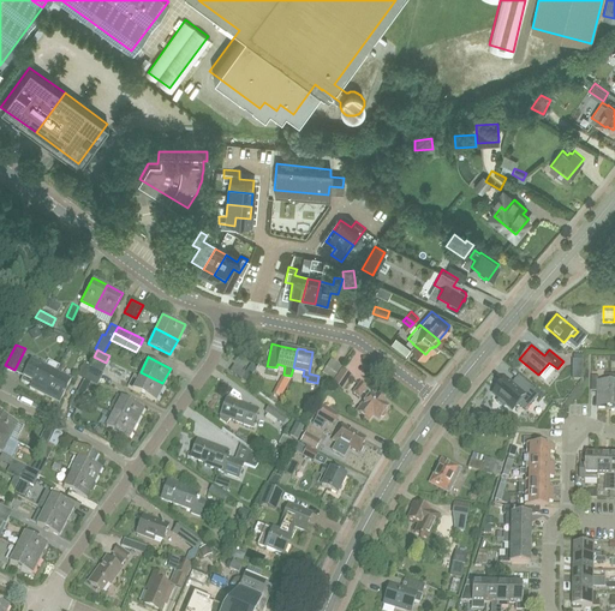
[(30,358),(22,375),(31,379),(29,385),(43,393),(55,370),(30,358)]
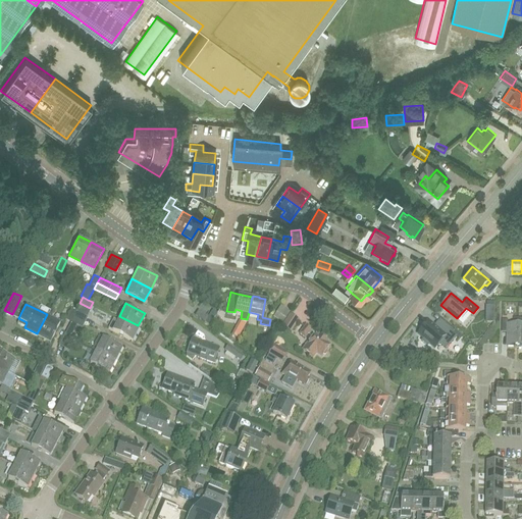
[(73,314),(76,309),(70,306),(65,317),(70,320),(73,314)]
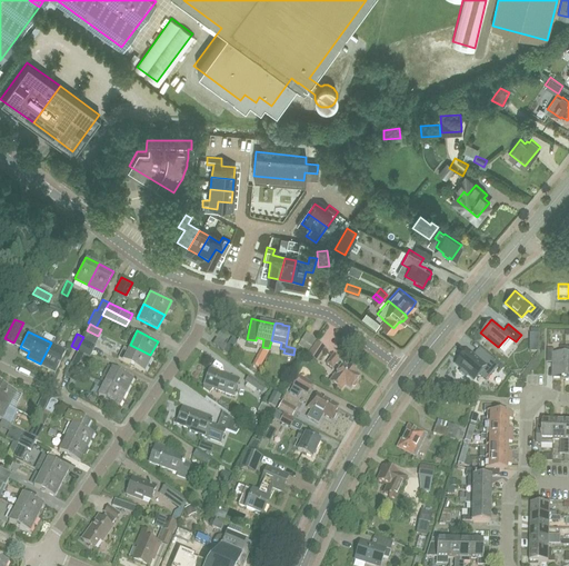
[(212,341),(233,356),(238,349),(235,347),(238,344),(235,341),(237,338),(232,335),(226,343),(217,336),(212,341)]
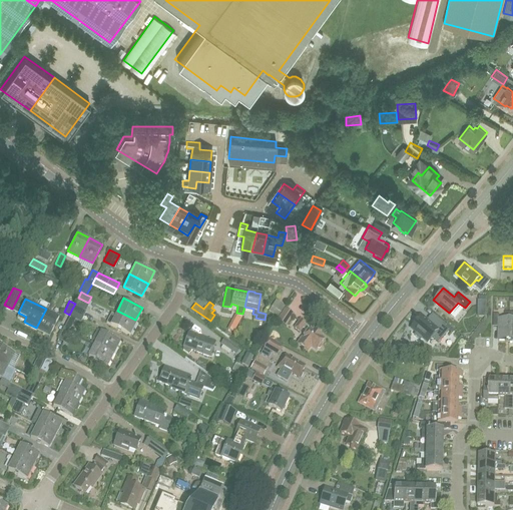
[(82,314),(85,309),(75,304),(72,309),(82,314)]
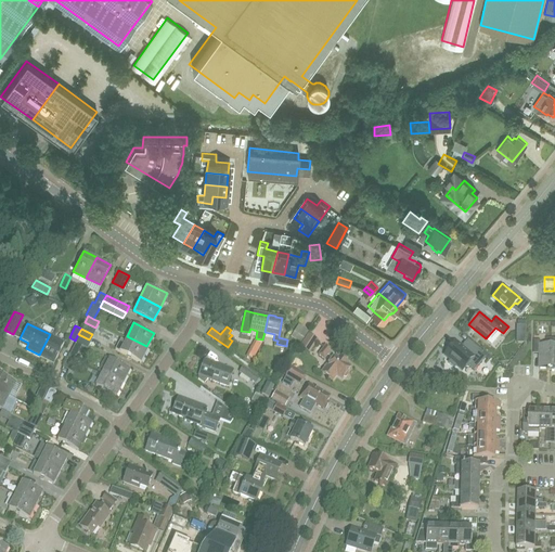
[(551,336),(551,330),(546,330),(545,335),(545,342),(540,342),(540,337),(533,337),(533,350),(539,351),(539,366),(546,366),(546,368),(550,368),(551,336)]
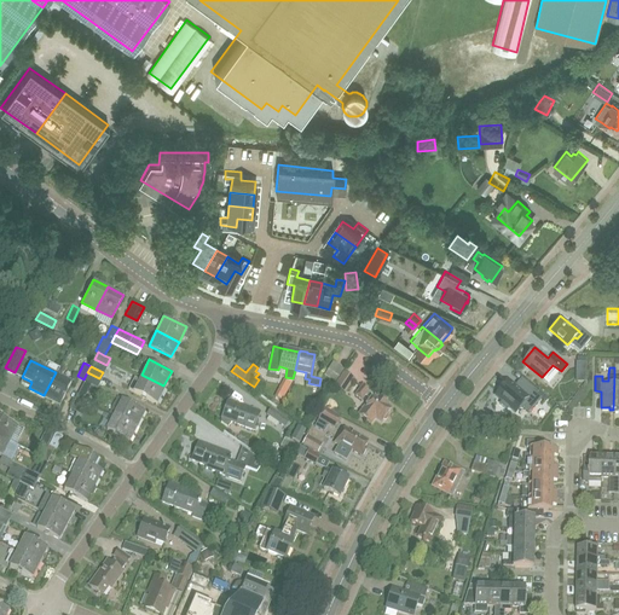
[(345,390),(354,376),(343,369),(334,383),(345,390)]
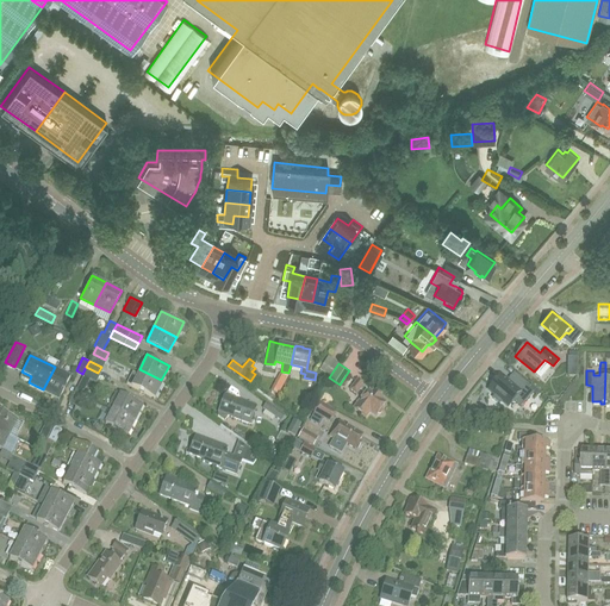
[(69,375),(55,367),(43,389),(58,398),(69,375)]
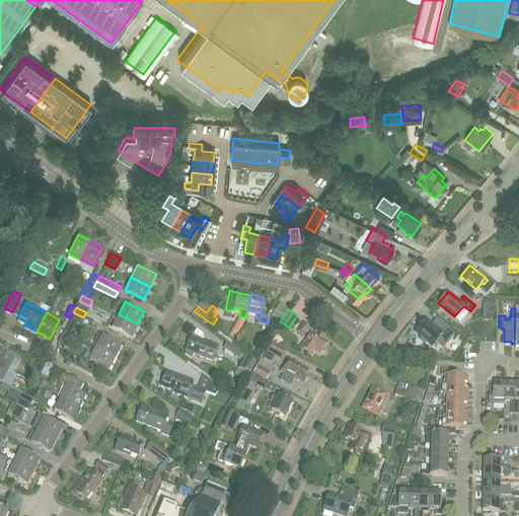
[(73,312),(70,318),(64,329),(70,333),(76,320),(81,323),(83,317),(73,312)]
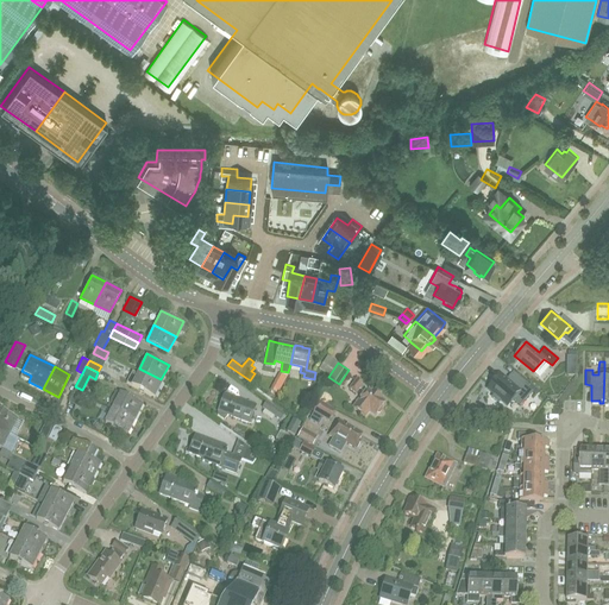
[(161,379),(139,369),(137,372),(132,369),(126,380),(154,395),(161,379)]
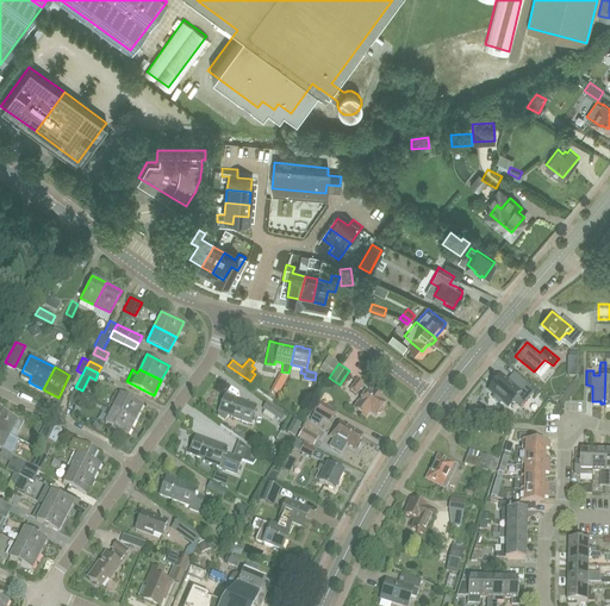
[(527,385),(528,383),(514,372),(506,380),(499,374),(487,388),(493,393),(491,397),(498,401),(500,399),(506,404),(512,398),(520,403),(530,388),(527,385)]
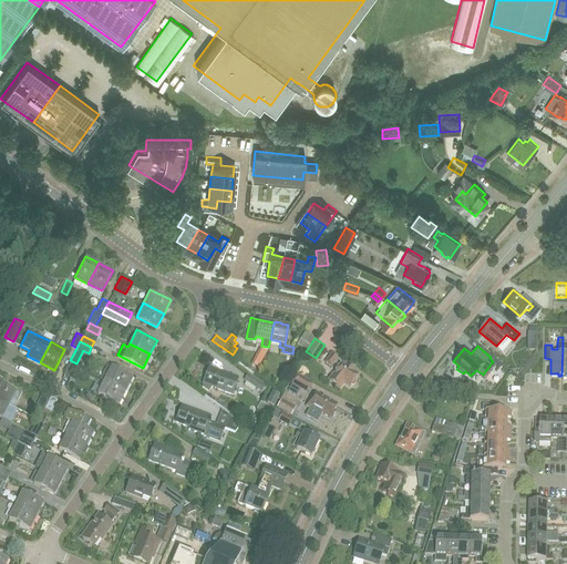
[(331,365),(339,355),(331,349),(323,360),(331,365)]
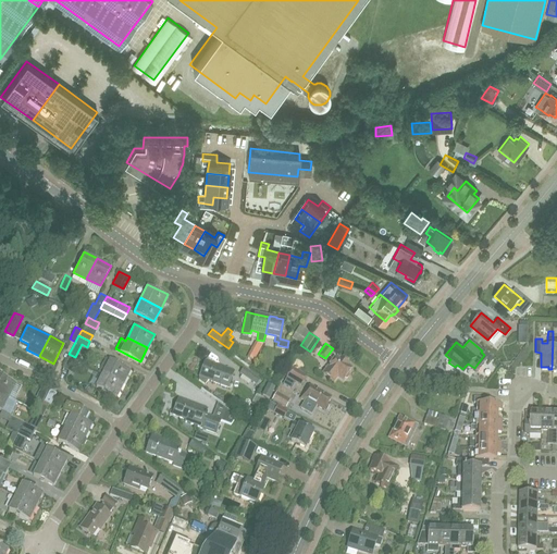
[(75,357),(69,354),(63,366),(69,369),(75,357)]
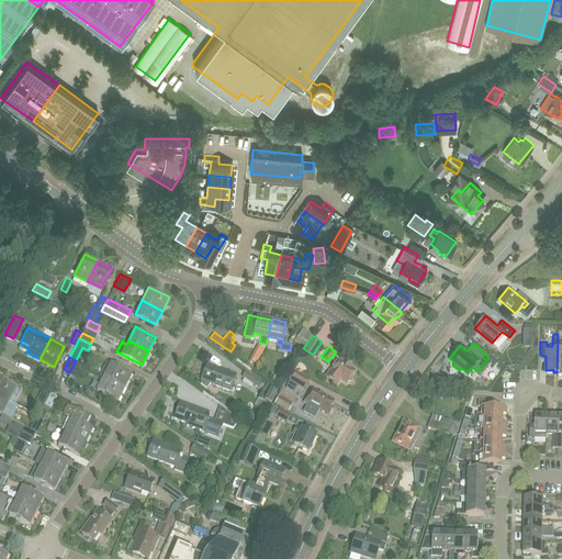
[(346,380),(355,369),(350,366),(352,364),(344,358),(343,359),(339,357),(325,375),(335,382),(339,376),(346,380)]
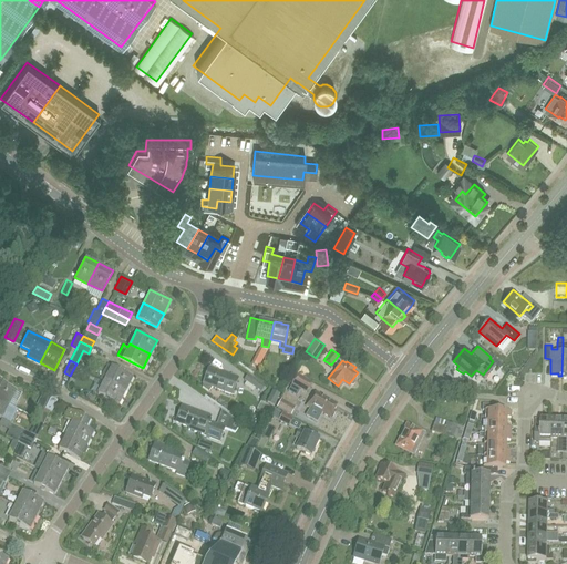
[(104,378),(125,389),(132,375),(112,365),(106,362),(100,376),(104,378)]
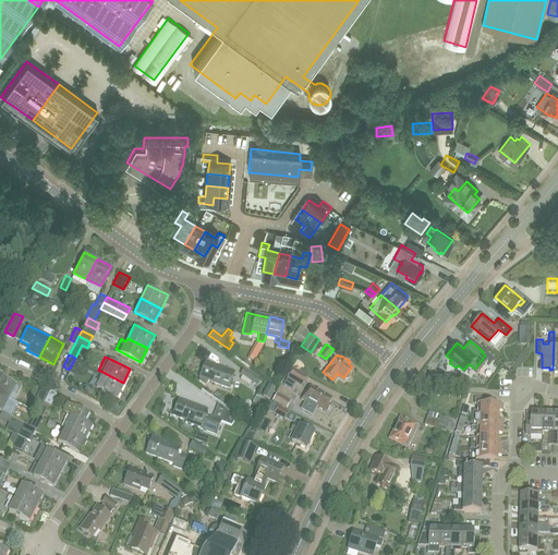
[(228,385),(233,370),(205,359),(198,377),(205,383),(208,378),(228,385)]
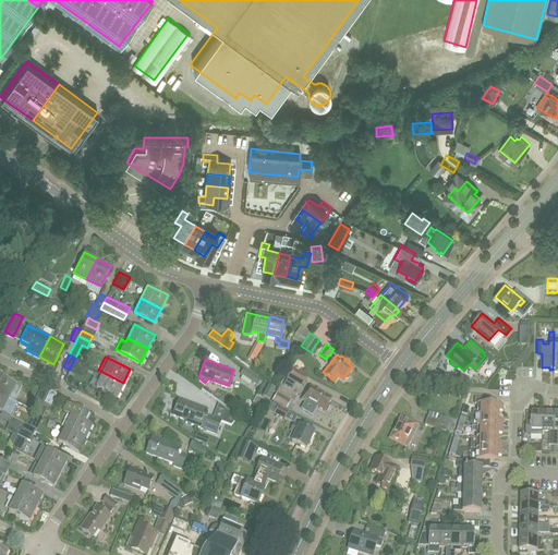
[(240,372),(261,385),(264,379),(259,377),(261,376),(244,365),(240,372)]
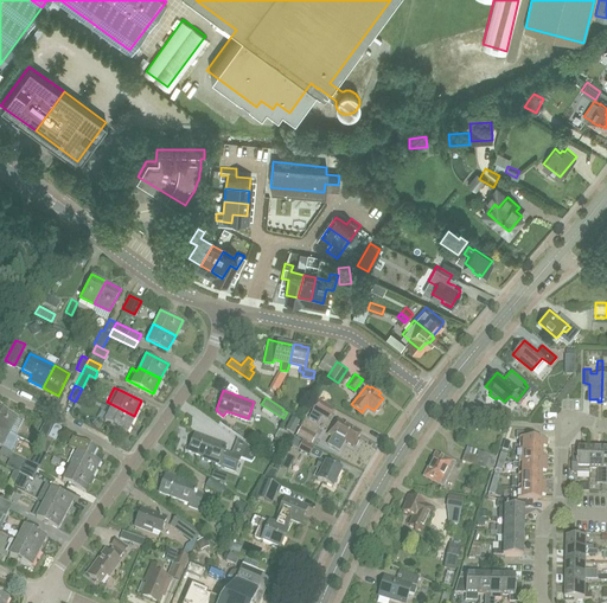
[(311,409),(327,418),(333,406),(318,398),(311,409)]
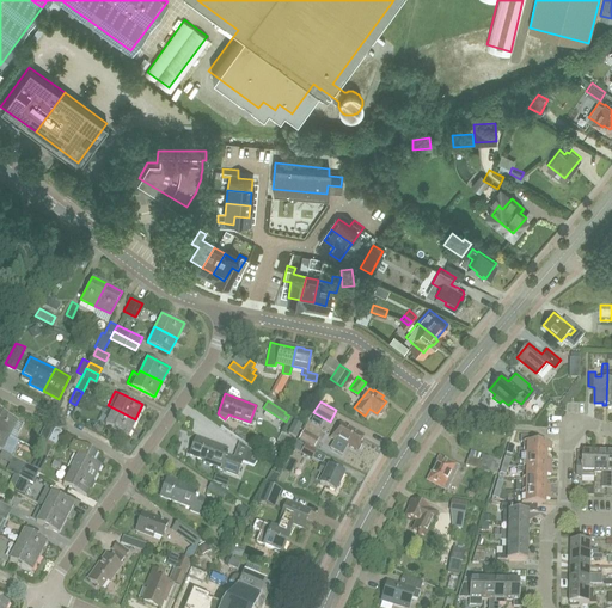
[(112,407),(105,422),(128,434),(135,419),(112,407)]
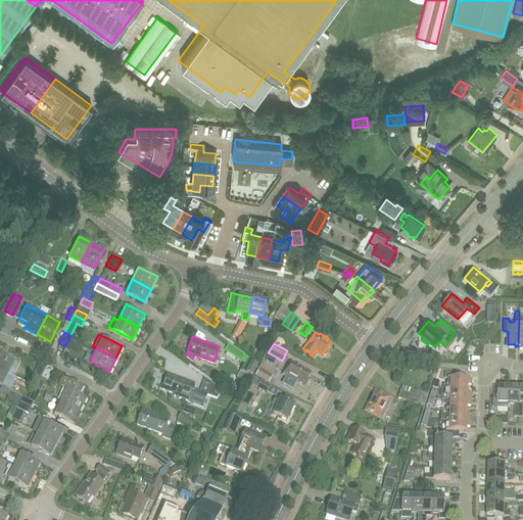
[(0,350),(0,366),(8,371),(14,358),(0,350)]
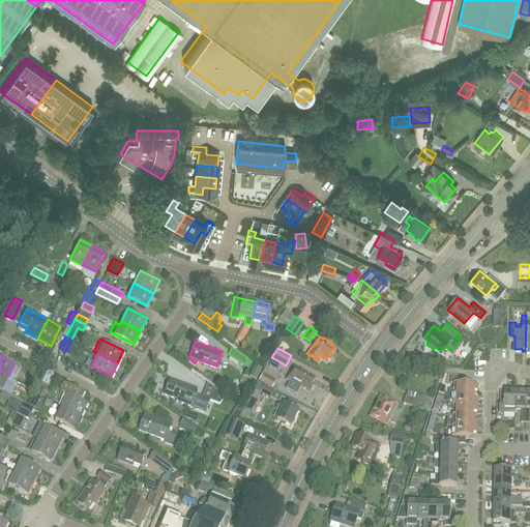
[(249,374),(256,377),(261,367),(255,363),(249,374)]
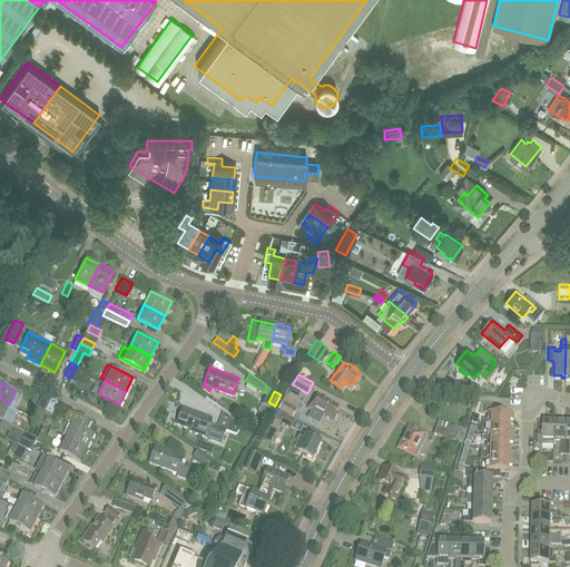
[(43,408),(45,408),(50,396),(42,392),(36,404),(38,406),(31,418),(38,420),(43,408)]
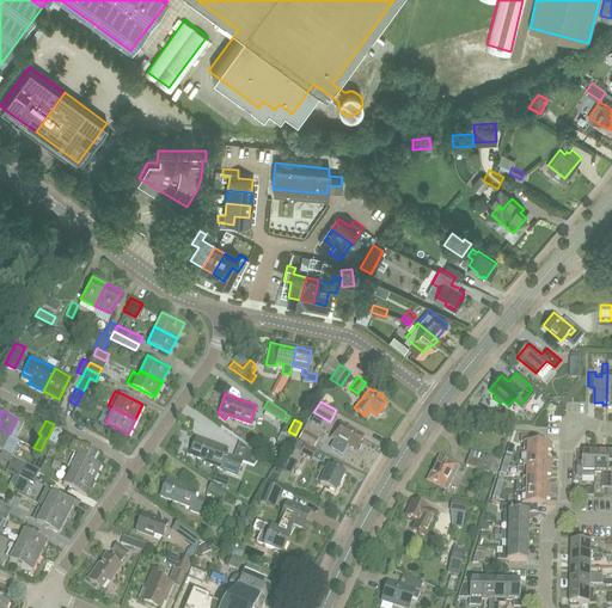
[(360,440),(363,434),(341,421),(337,427),(335,425),(329,435),(346,444),(347,442),(357,448),(361,441),(360,440)]
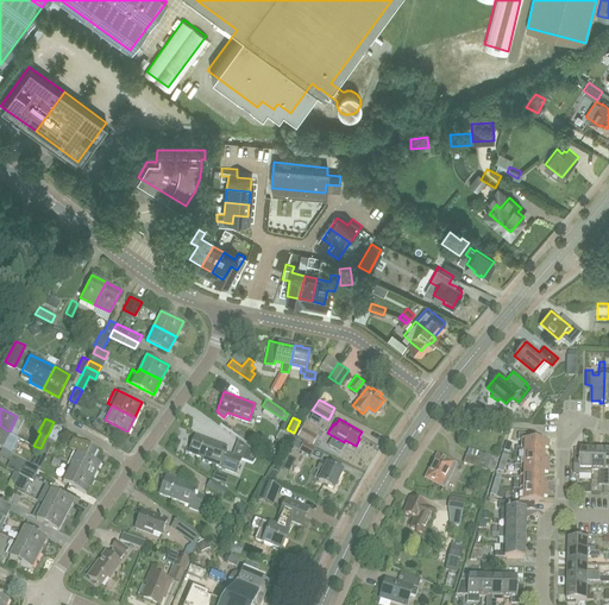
[(48,435),(46,435),(41,448),(46,452),(52,439),(55,440),(62,427),(54,423),(48,435)]
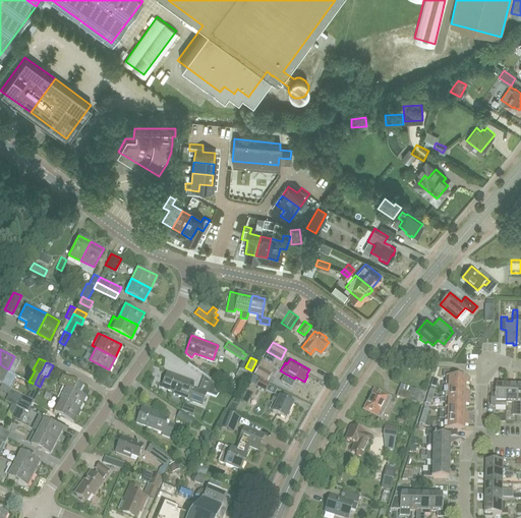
[(254,371),(261,376),(265,367),(258,364),(254,371)]
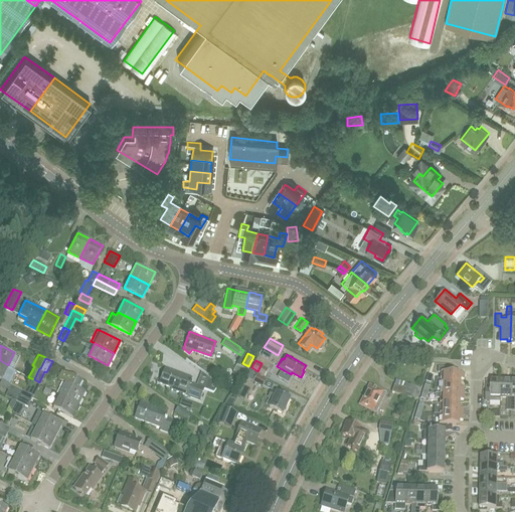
[(249,368),(236,362),(233,369),(237,371),(235,376),(240,378),(242,374),(245,375),(246,375),(249,368)]
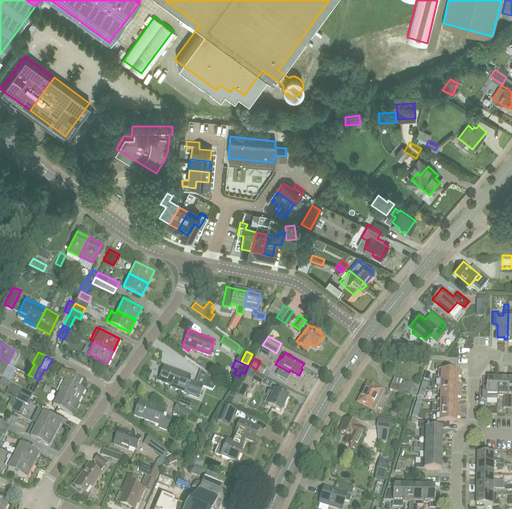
[(437,379),(454,380),(454,375),(461,375),(461,369),(447,368),(448,364),(435,363),(435,369),(437,369),(437,379)]
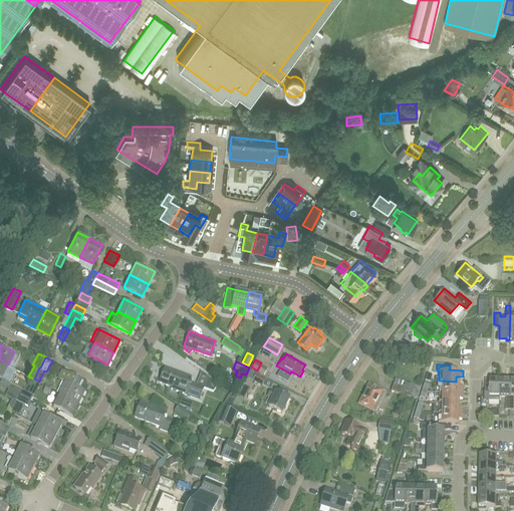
[(191,375),(165,365),(159,379),(171,385),(171,387),(184,392),(192,395),(199,398),(204,386),(196,382),(189,379),(191,375)]
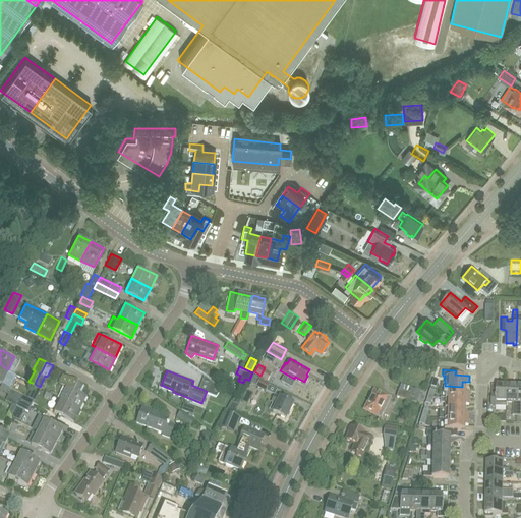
[(255,383),(258,377),(252,372),(249,380),(255,383)]
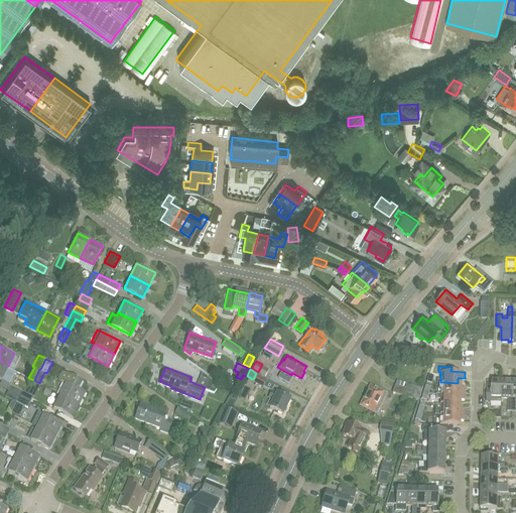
[(60,393),(79,402),(85,391),(78,387),(82,380),(61,370),(57,377),(67,382),(60,393)]
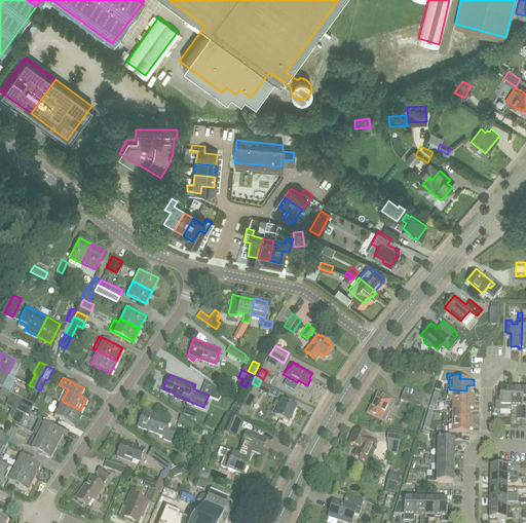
[(262,388),(272,394),(275,387),(265,382),(262,388)]
